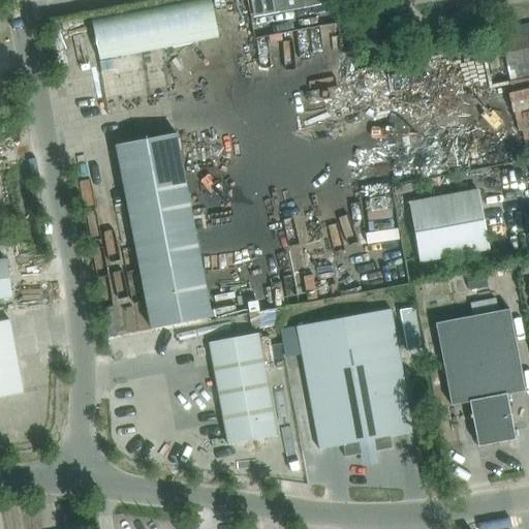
[(208,0),(196,0),(87,18),(94,59),(215,39),(208,0)]
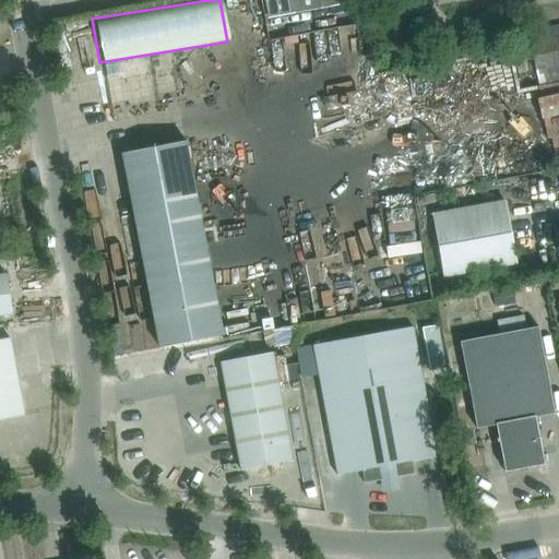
[(263,0),(268,19),(295,13),(347,4),(345,0),(263,0)]
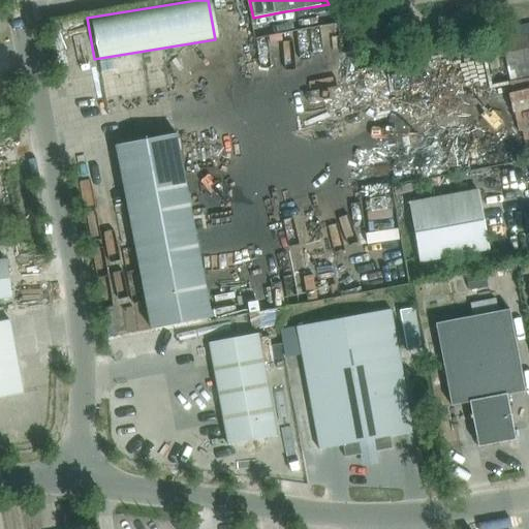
[(528,75),(528,34),(502,40),(511,80),(528,75)]
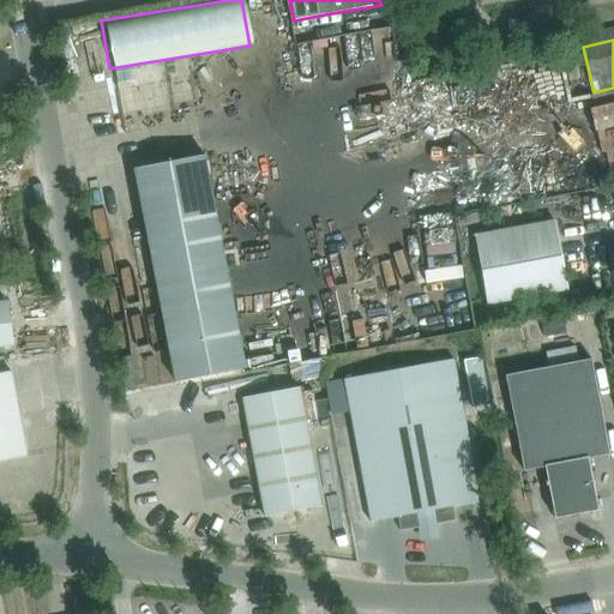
[(588,107),(594,130),(613,124),(613,101),(613,100),(588,107)]
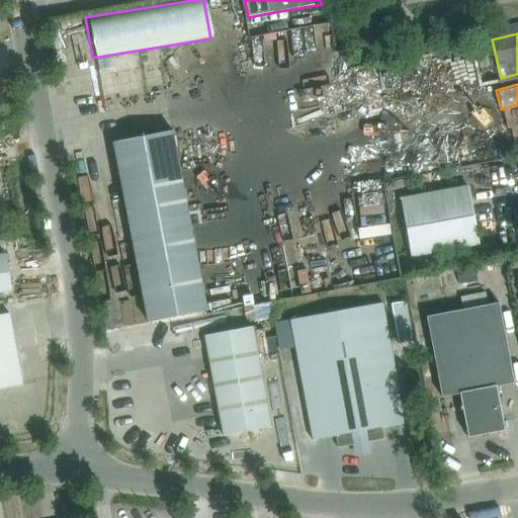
[(172,131),(112,142),(148,323),(206,311),(172,131)]
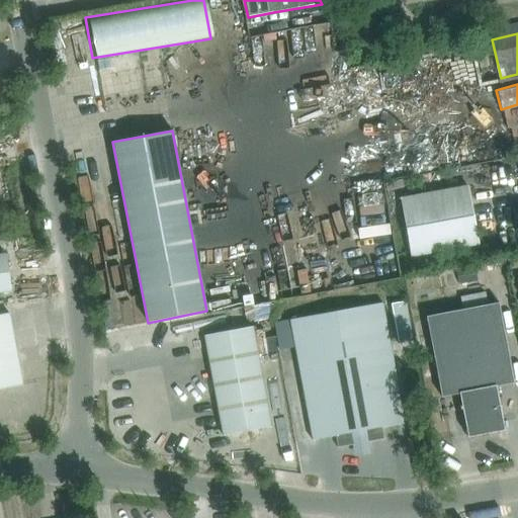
[(412,256),(479,243),(468,187),(401,199),(412,256)]
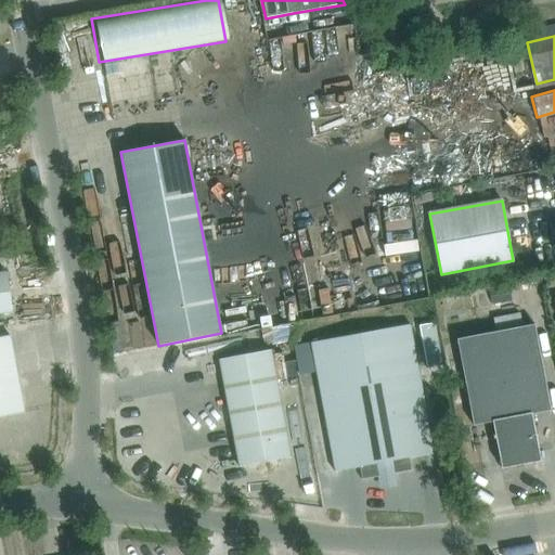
[(0,313),(12,312),(7,272),(0,273),(0,313)]
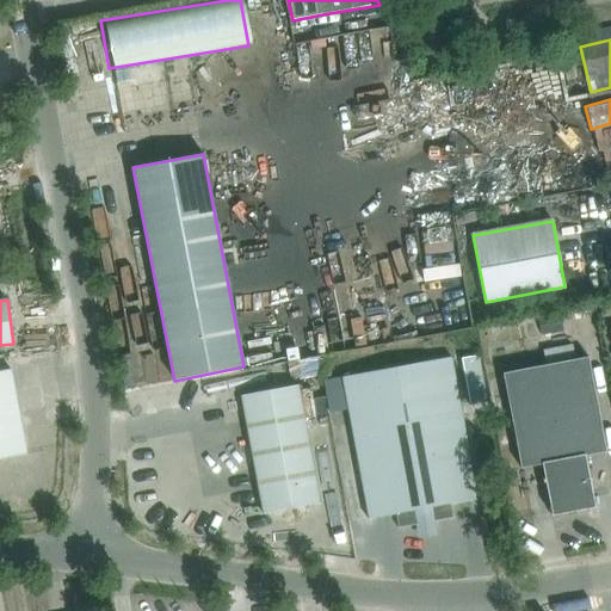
[(537,313),(542,335),(563,332),(560,309),(537,313)]
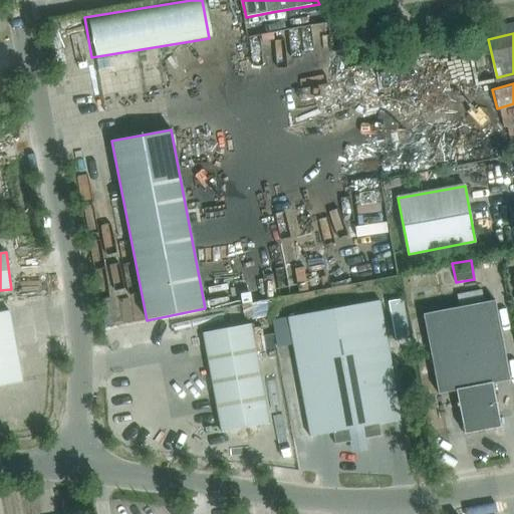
[(484,302),(482,290),(457,295),(459,307),(484,302)]
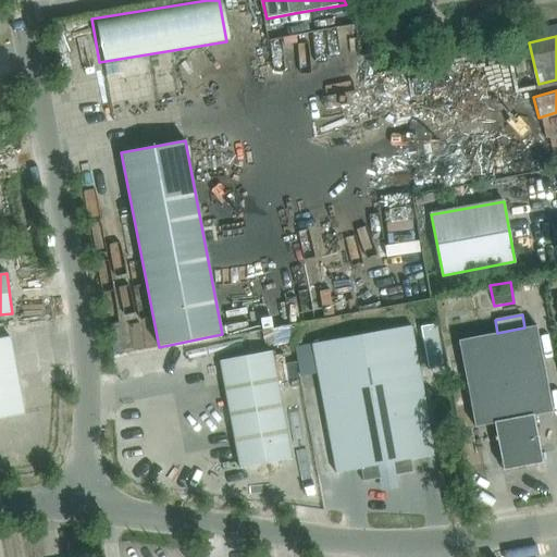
[(428,370),(444,368),(435,324),(420,326),(428,370)]
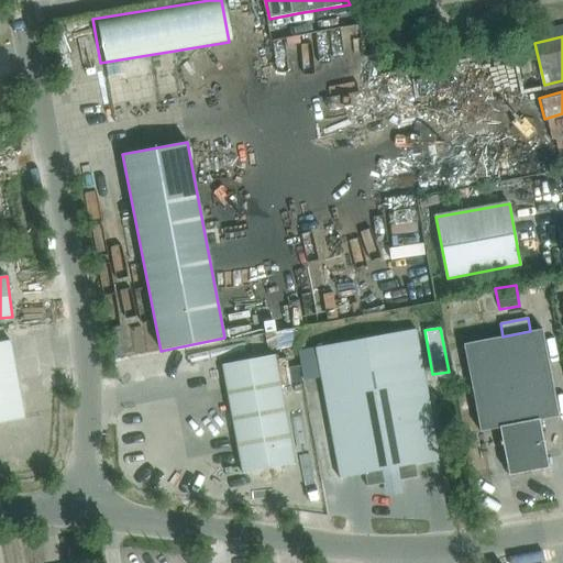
[(559,417),(542,329),(530,331),(503,337),(463,344),(479,431),(499,428),(508,475),(548,467),(539,420),(559,417)]
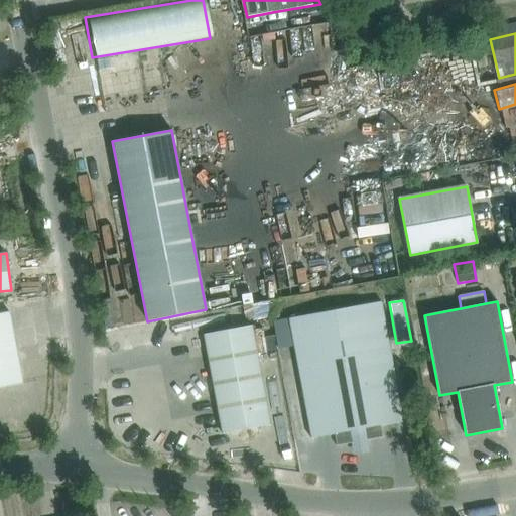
[(381,302),(289,318),(311,438),(335,434),(337,446),(352,443),(353,447),(367,444),(367,440),(382,437),(380,425),(403,421),(381,302)]
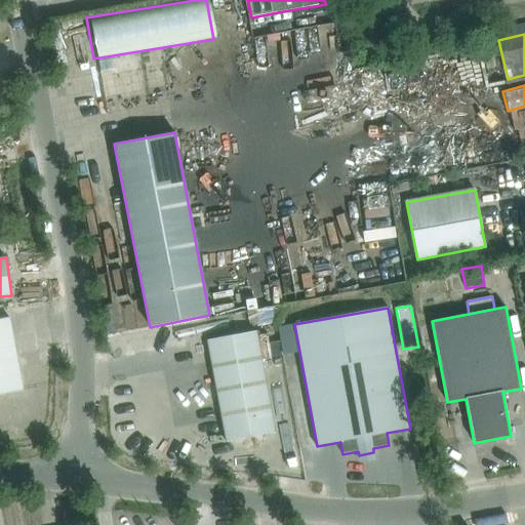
[(9,317),(0,319),(0,394),(24,390),(9,317)]
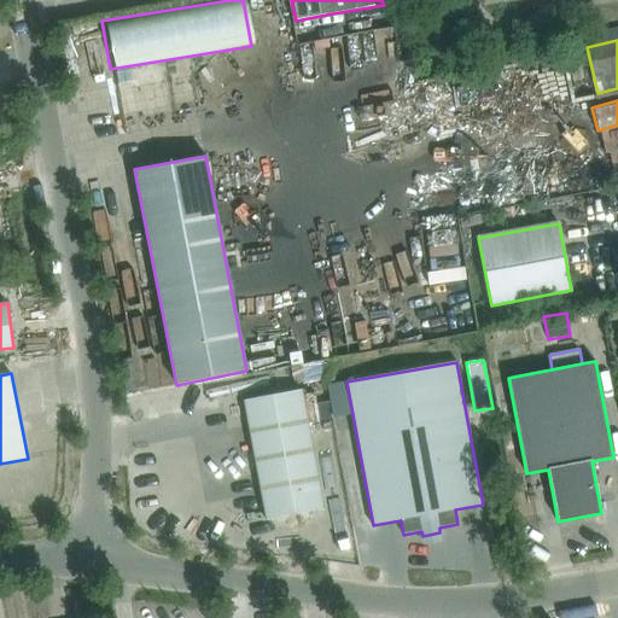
[(324,508),(302,389),(244,400),(266,519),(324,508)]
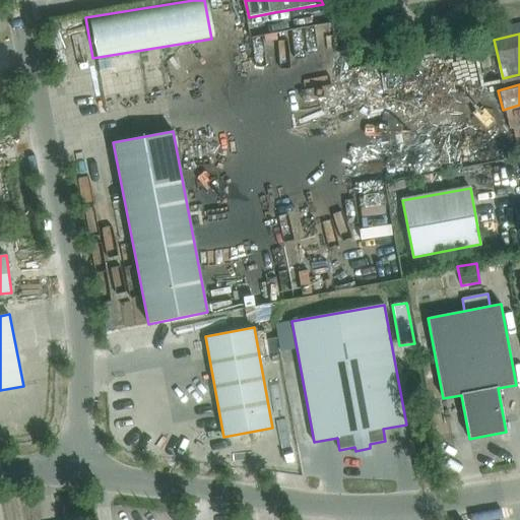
[(269,353),(279,351),(276,338),(266,340),(269,353)]
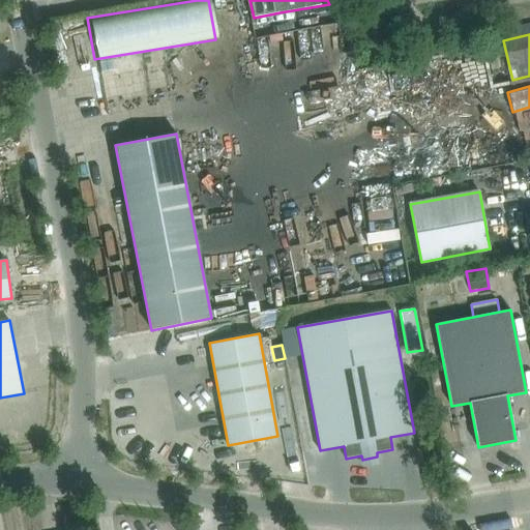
[(300,354),(288,356),(293,387),(305,385),(300,354)]
